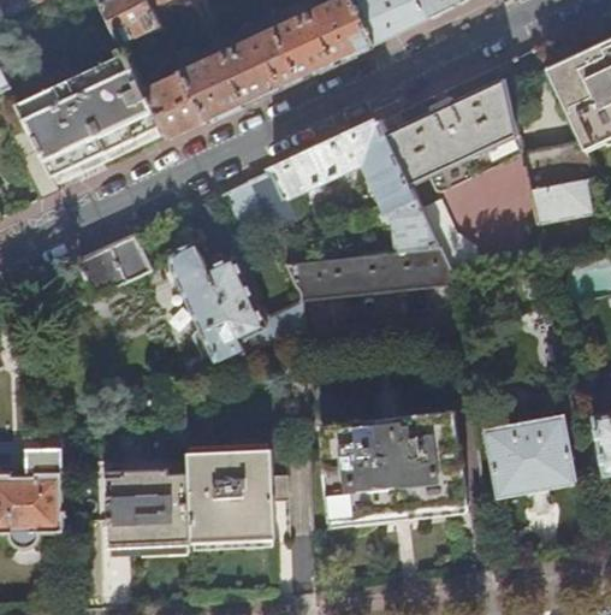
[(0,13),(28,0),(0,0),(0,13)]
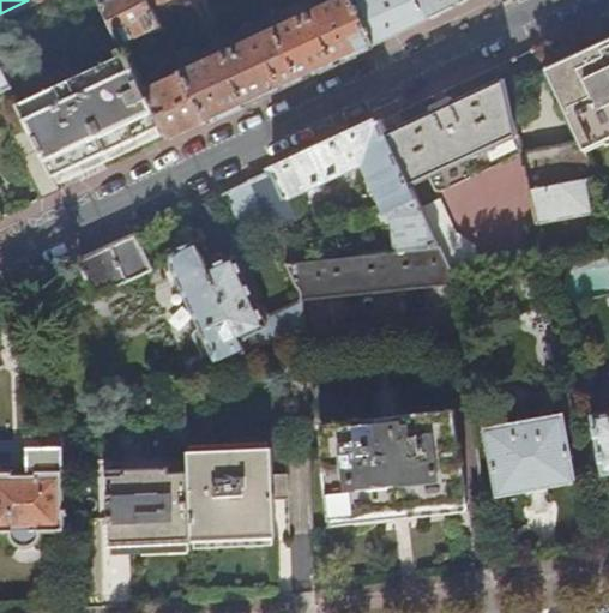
[(156,25),(148,7),(144,0),(96,0),(118,43),(156,25)]
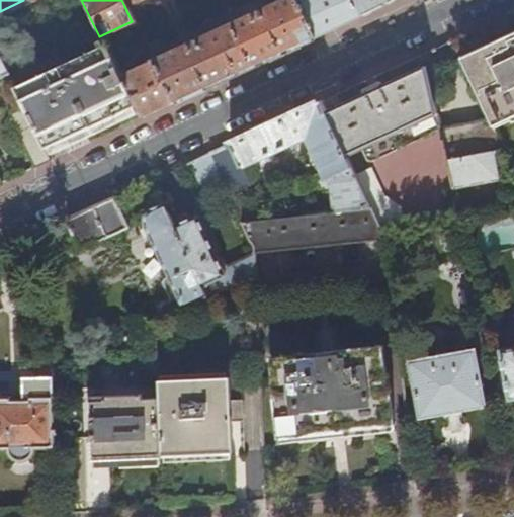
[(234,74),(312,37),(293,0),(275,0),(150,59),(172,102),(234,74)]
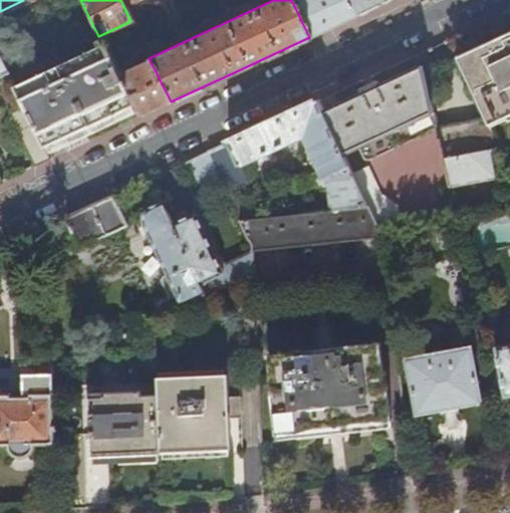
[(329,28),(355,16),(347,0),(291,0),(309,37),(329,28)]
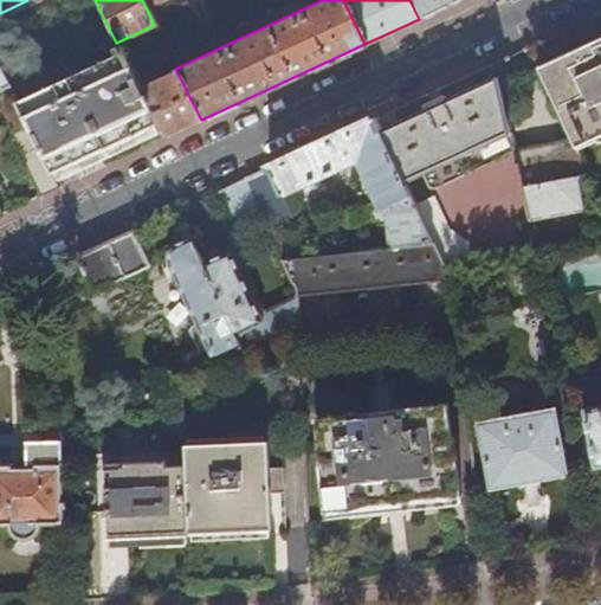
[(448,0),(450,2),(454,0),(409,0),(419,19),(422,17),(420,13),(433,6),(434,7),(435,7),(440,6),(444,4),(446,0),(448,0)]
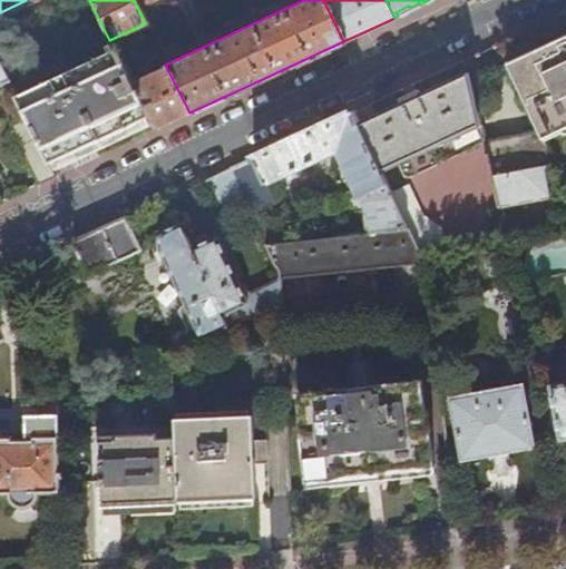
[(150,52),(157,49),(153,40),(146,43),(150,52)]
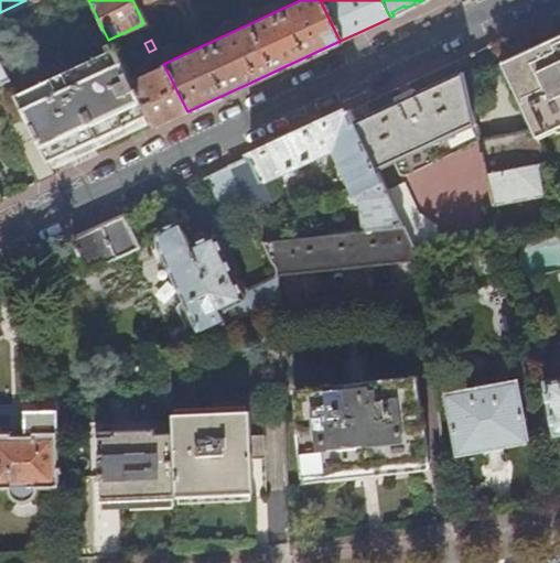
[(498,63),(529,130),(532,138),(535,138),(534,133),(559,120),(559,41),(503,67),(501,62),(498,63)]
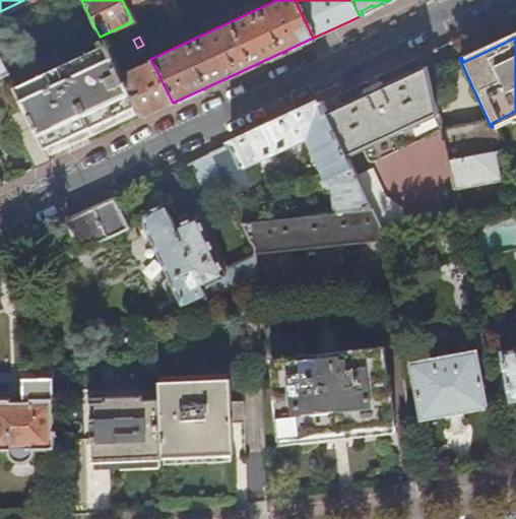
[(85,129),(134,107),(119,74),(102,40),(97,42),(100,47),(13,86),(30,123),(44,148),(85,129)]
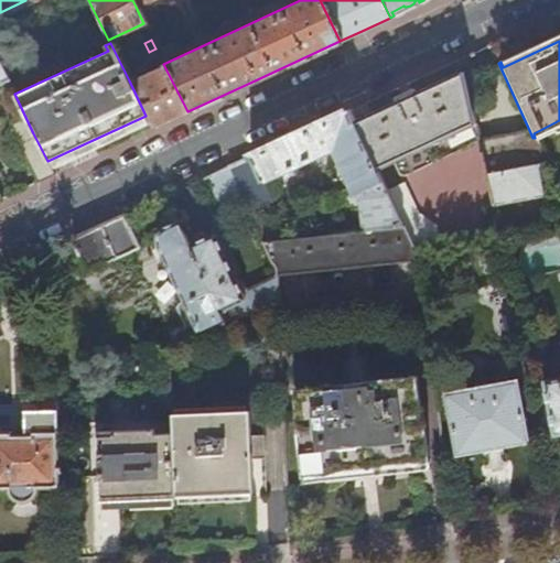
[(171,119),(187,111),(163,64),(162,60),(150,66),(151,69),(129,80),(146,116),(151,128),(171,119)]
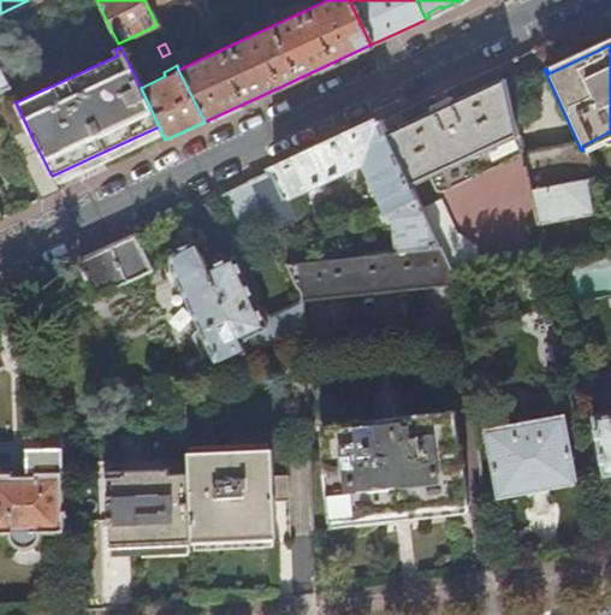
[(433,112),(384,135),(408,187),(515,137),(503,80),(449,104),(449,102),(450,101),(450,99),(438,105),(428,108),(429,111),(432,110),(433,112)]
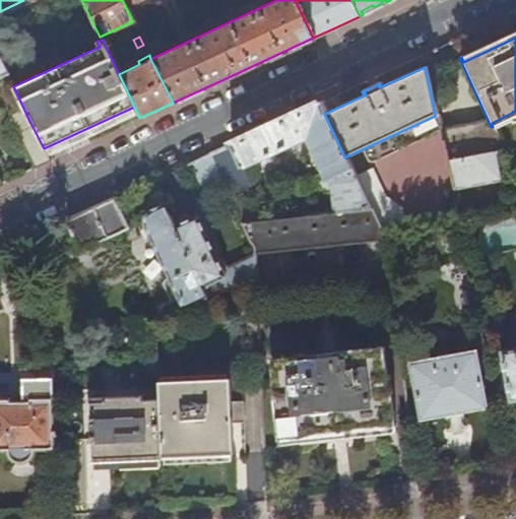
[(329,189),(340,213),(369,210),(353,178),(344,157),(324,114),(318,103),(256,131),(208,153),(222,183),(229,197),(250,188),(241,169),(291,145),(306,139),(323,176),(319,178),(317,184),(320,189),(324,191),(329,189)]
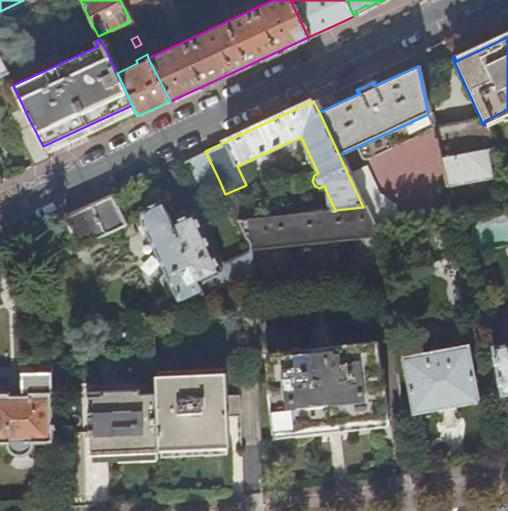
[(453,123),(432,127),(445,186),(491,178),(486,152),(495,150),(483,125),(480,118),(453,123)]
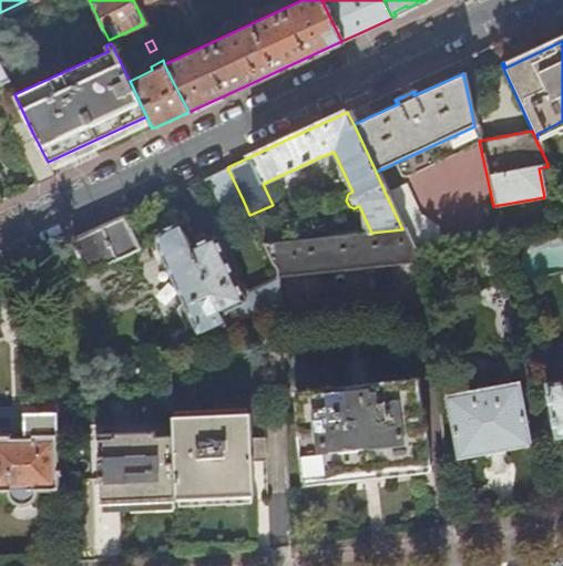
[(53,175),(48,162),(33,134),(17,143),(33,178),(36,183),(53,175)]
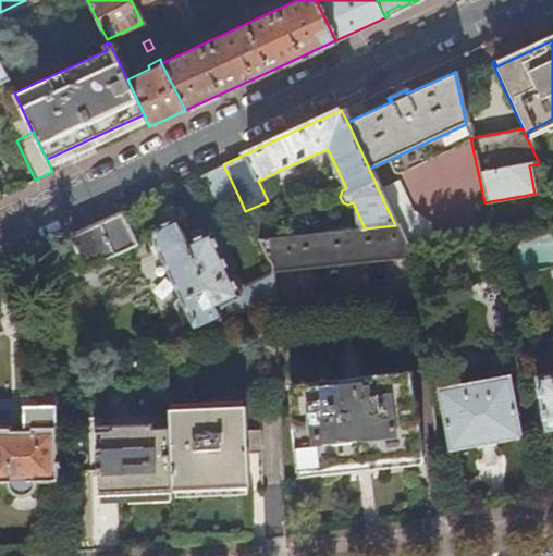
[(219,205),(238,196),(223,164),(205,172),(219,205)]
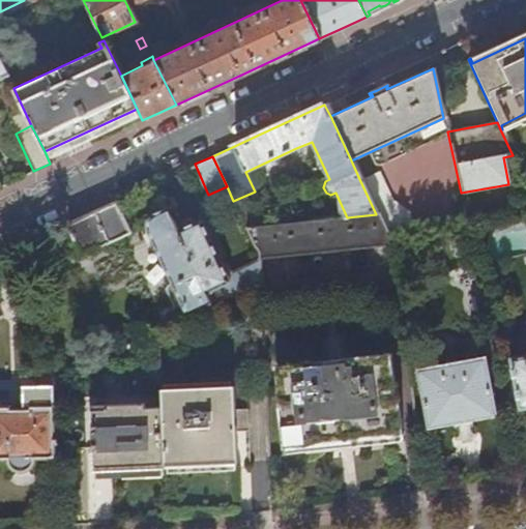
[(377,174),(360,181),(376,214),(386,236),(411,230),(407,213),(390,202),(377,174)]
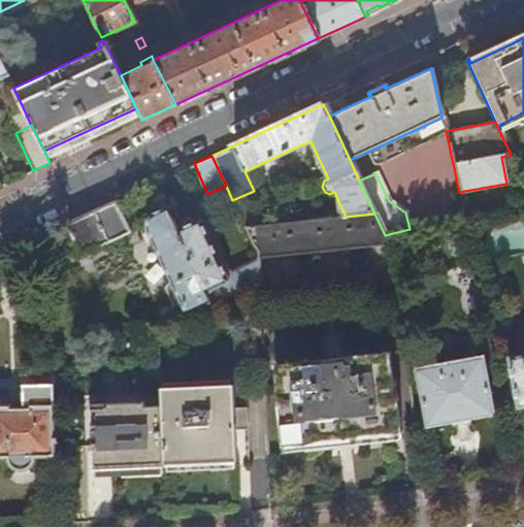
[(453,219),(464,217),(459,195),(448,197),(453,219)]
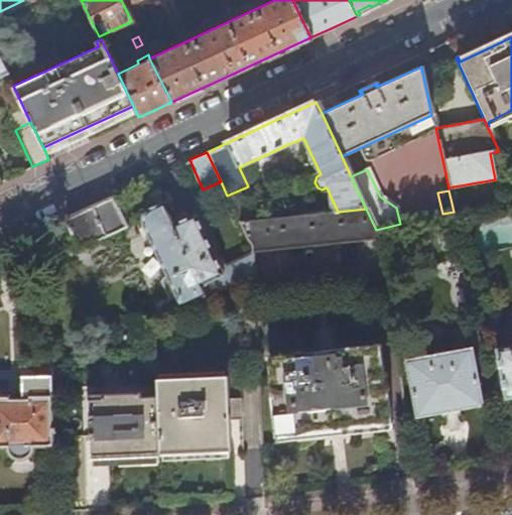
[(111,196),(91,206),(104,236),(124,227),(113,201),(111,196)]
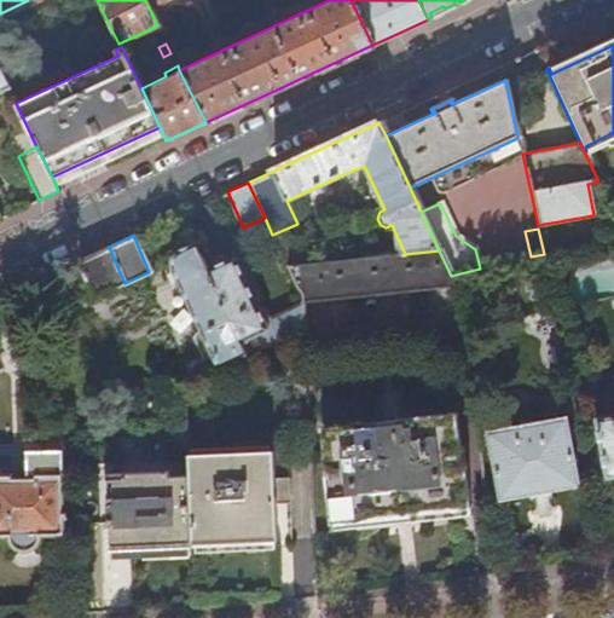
[(204,269),(192,243),(175,252),(171,254),(168,259),(168,265),(169,271),(207,350),(181,362),(190,379),(244,354),(238,342),(204,269)]
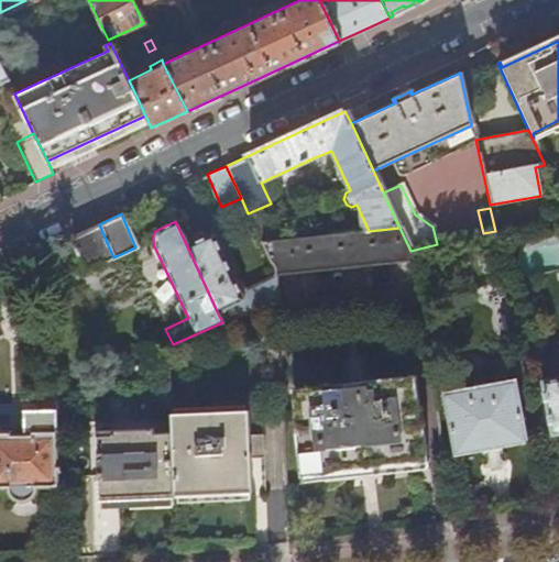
[(99,224),(68,239),(83,272),(113,257),(99,224)]
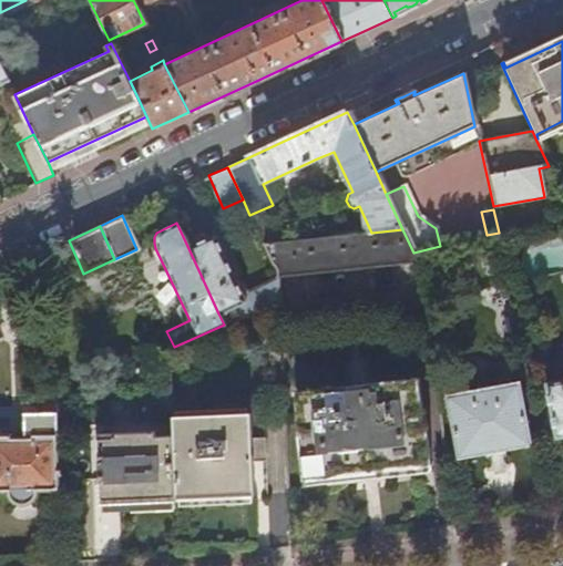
[(275,269),(275,276),(415,263),(413,253),(402,229),(371,233),(263,244),(275,269)]
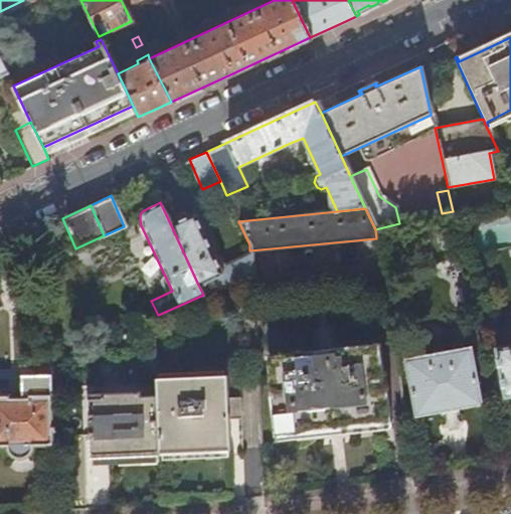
[(185,216),(170,223),(198,285),(222,275),(221,273),(193,213),(185,216)]
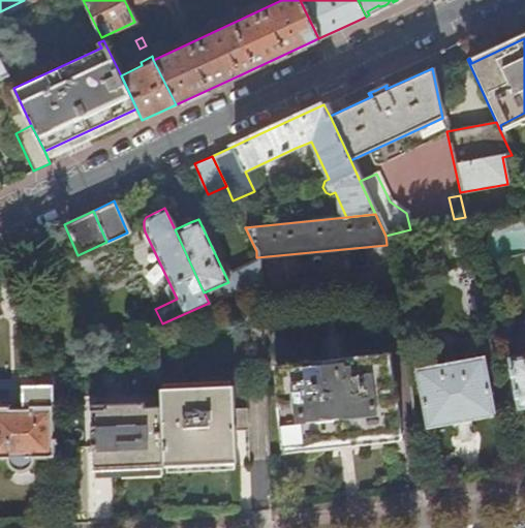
[(27,276),(21,261),(6,268),(13,282),(27,276)]
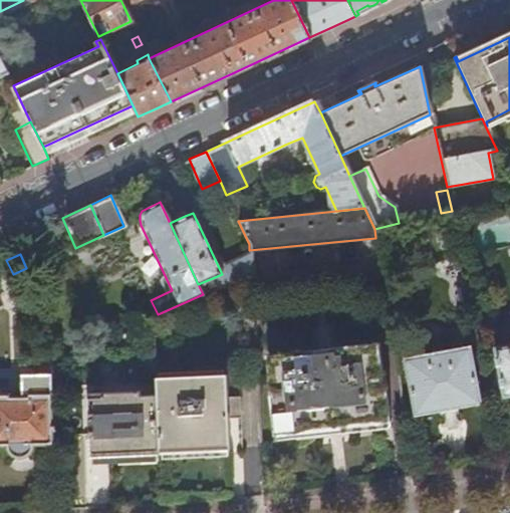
[(249,259),(221,272),(222,274),(226,283),(250,272),(249,259)]
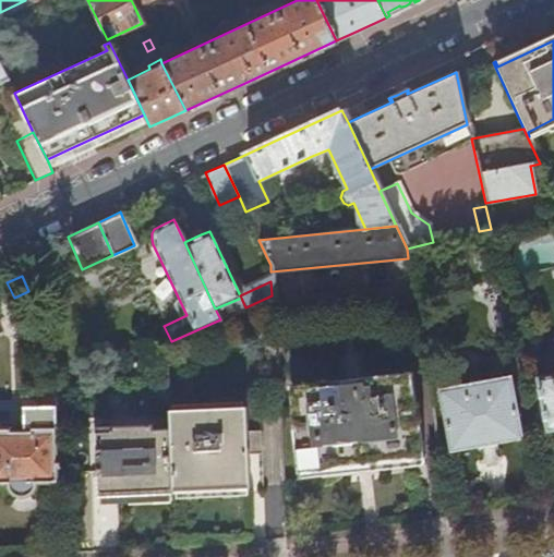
[(245,307),(241,298),(215,309),(220,319),(245,307)]
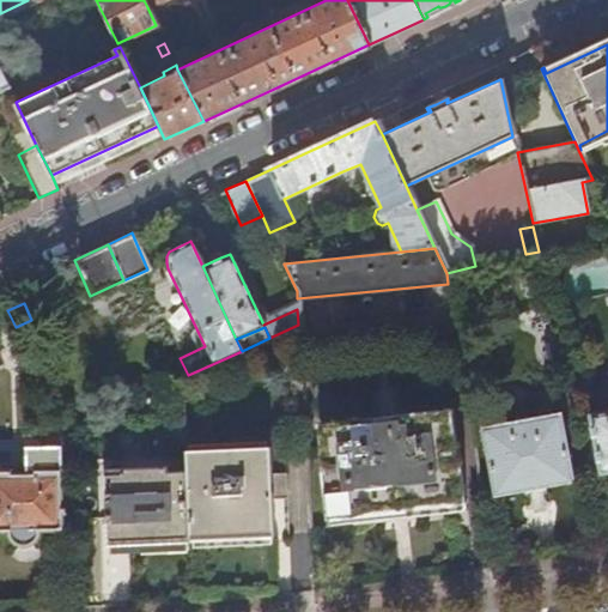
[(529,486),(569,479),(551,391),(546,387),(523,391),(521,395),(523,410),(508,412),(509,424),(485,429),(481,431),(493,492),(529,486)]
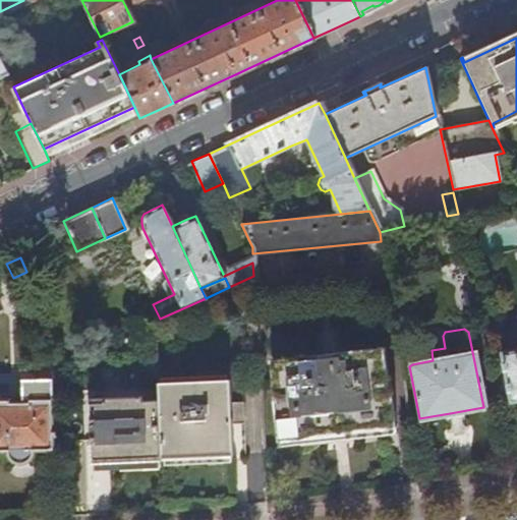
[(333,434),(394,427),(389,388),(387,388),(382,348),(270,359),(274,400),(273,400),(278,446),(299,444),(298,438),(333,434)]
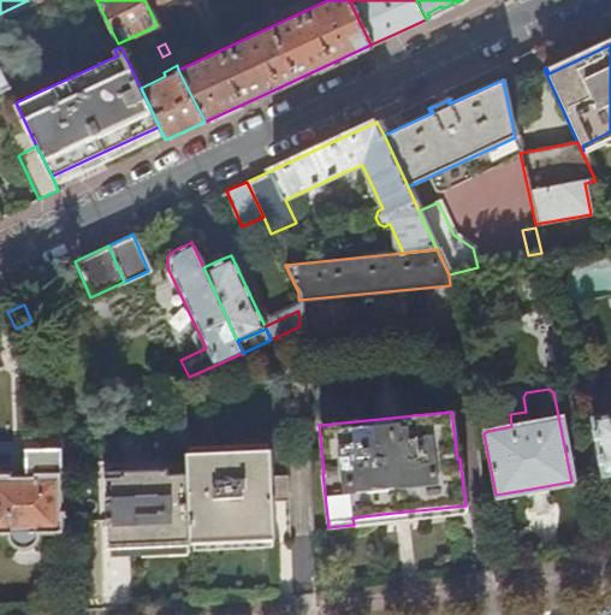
[(610,473),(610,412),(588,417),(600,477),(610,473)]
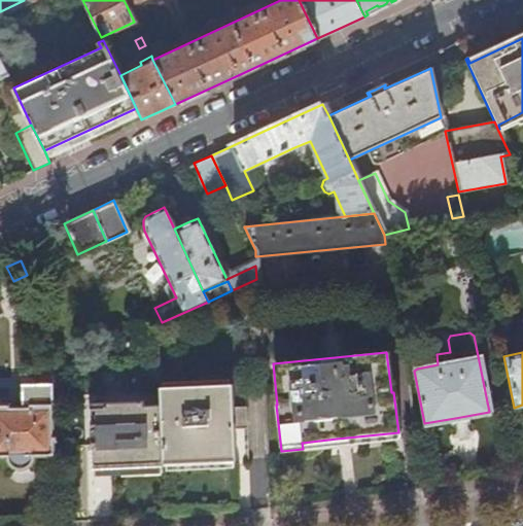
[(223,460),(234,459),(231,384),(158,386),(159,405),(162,463),(223,460)]
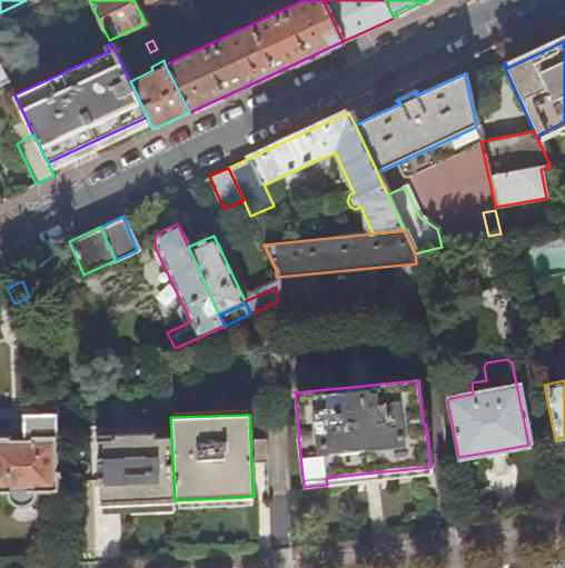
[(35,490),(56,490),(53,416),(22,416),(22,439),(9,439),(9,437),(0,437),(0,490),(7,491),(9,497),(11,500),(16,504),(20,504),(26,504),(30,501),(32,498),(35,495),(35,490)]
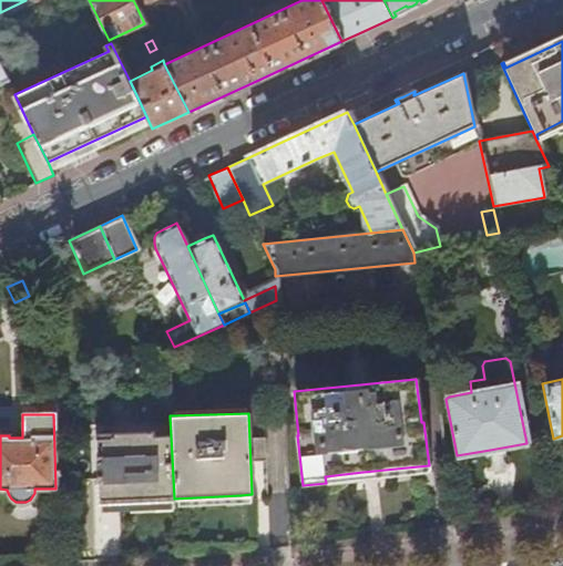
[(174,503),(174,498),(171,435),(154,436),(154,430),(94,432),(95,503),(125,503),(174,503)]
